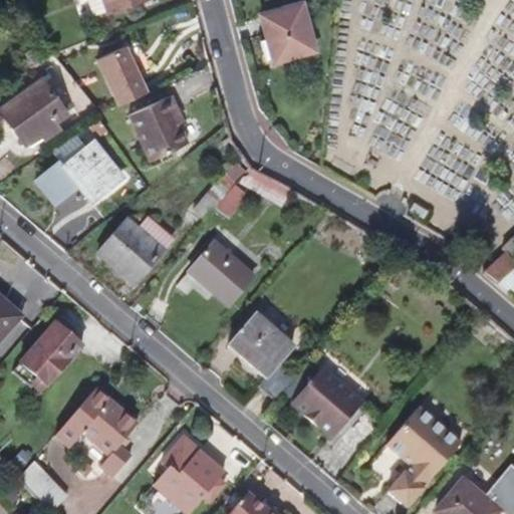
[(140,0),(103,0),(108,11),(140,0)]
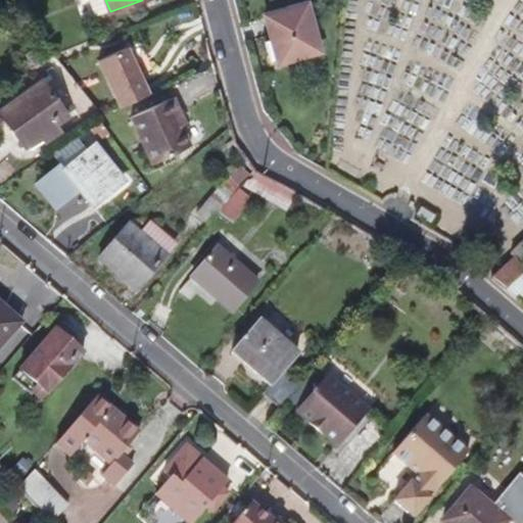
[(307,3),(265,15),(272,40),(265,42),(270,62),(277,60),(278,64),(321,52),(307,3)]
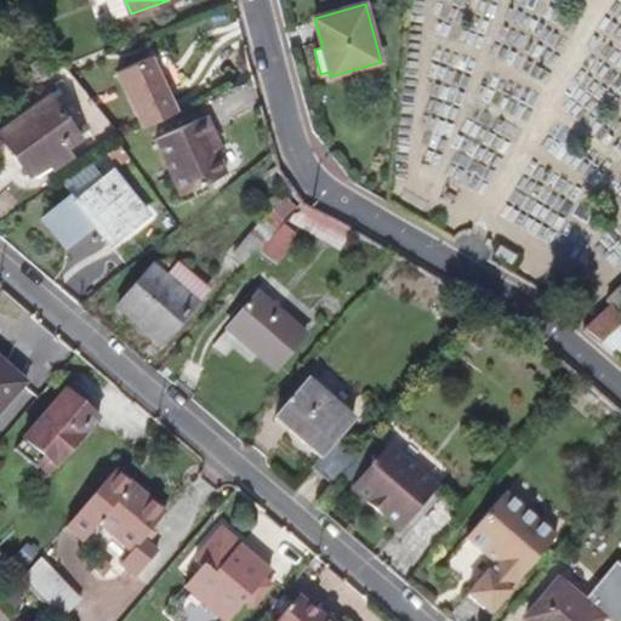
[(117,72),(142,129),(176,113),(151,57),(117,72)]
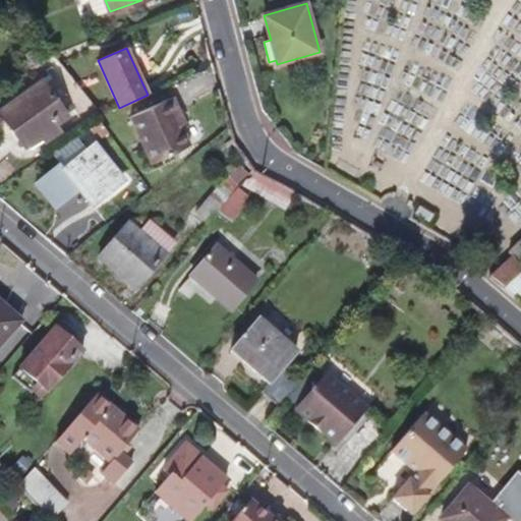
[(32,70),(43,61),(33,50),(25,55),(30,60),(27,65),(22,68),(24,71),(30,68),(32,70)]
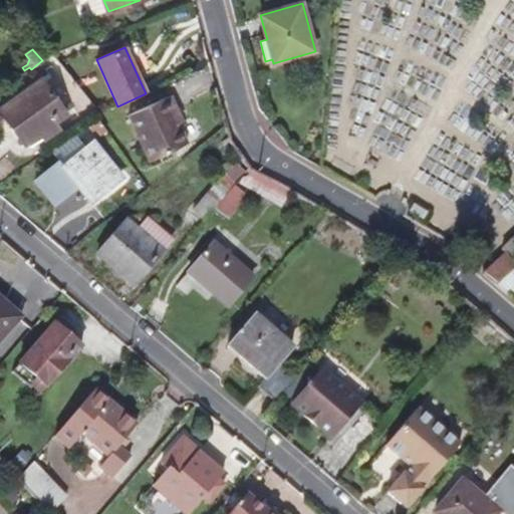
[(40,79),(0,108),(0,111),(24,145),(39,134),(44,140),(59,127),(55,121),(66,114),(40,79)]
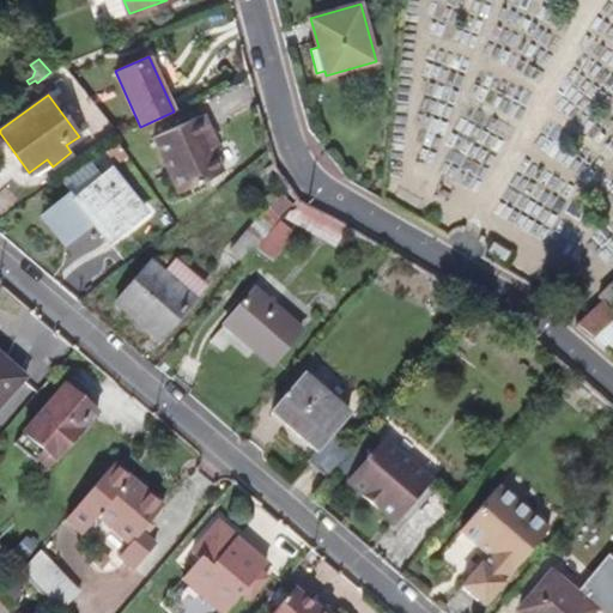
[(218,146),(202,114),(153,138),(178,192),(223,171),(212,149),(218,146)]
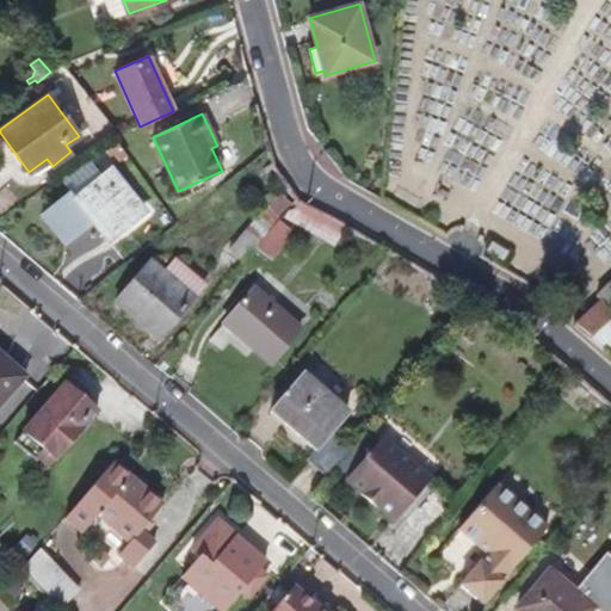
[(60,201),(82,228),(92,220),(109,240),(144,211),(110,168),(97,179),(75,197),(71,192),(60,201)]
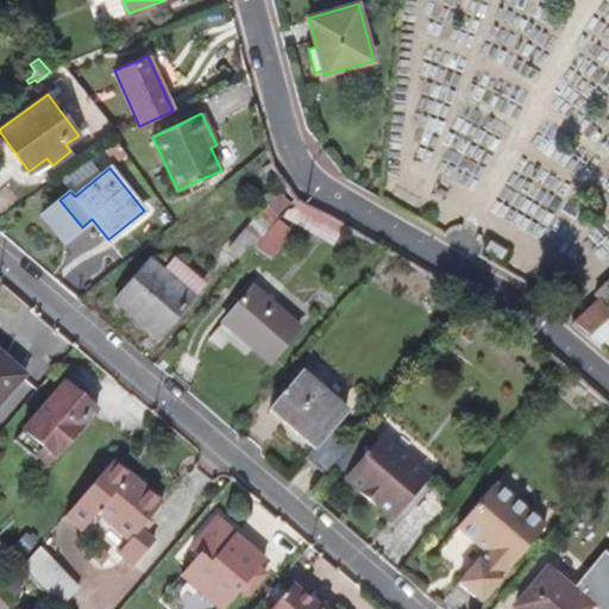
[(289,208),(296,200),(288,188),(281,195),(289,208)]
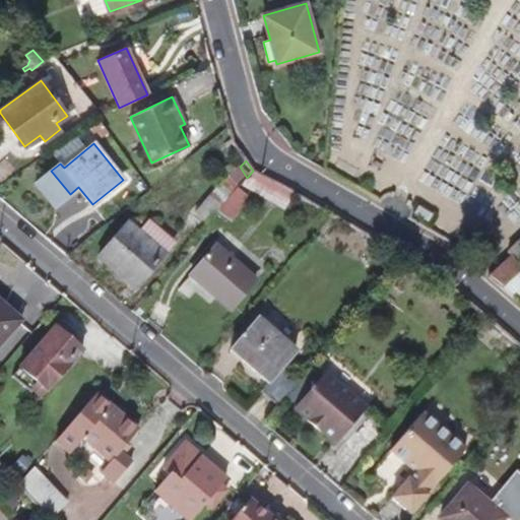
[(247,178),(240,167),(221,184),(215,190),(195,213),(207,223),(218,211),(237,190),(241,185),(247,178)]
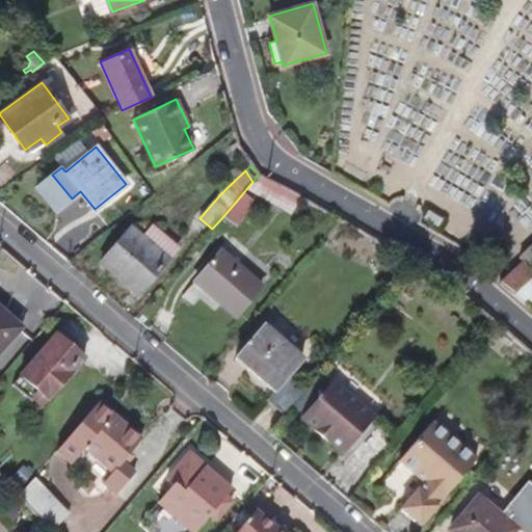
[(253,182),(246,189),(292,214),(301,197),(290,190),(260,176),(259,175),(253,182)]
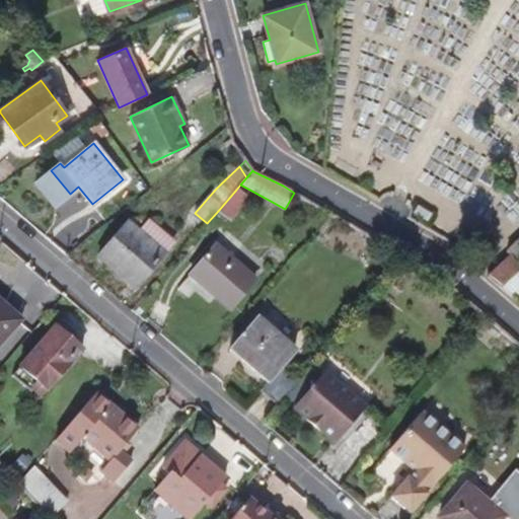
[(247,196),(236,190),(218,211),(231,222),(247,196)]
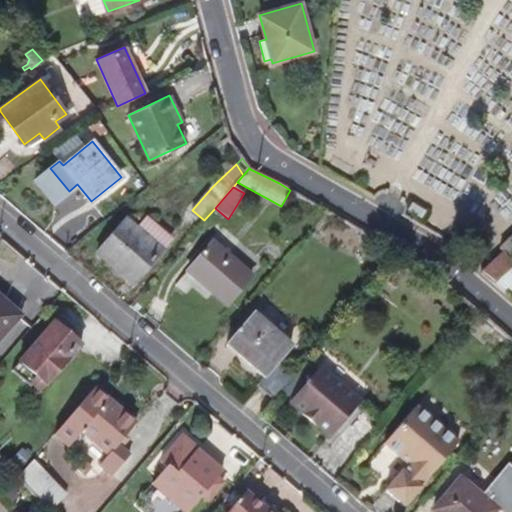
[(421,218),(424,211),(413,204),(409,211),(421,218)]
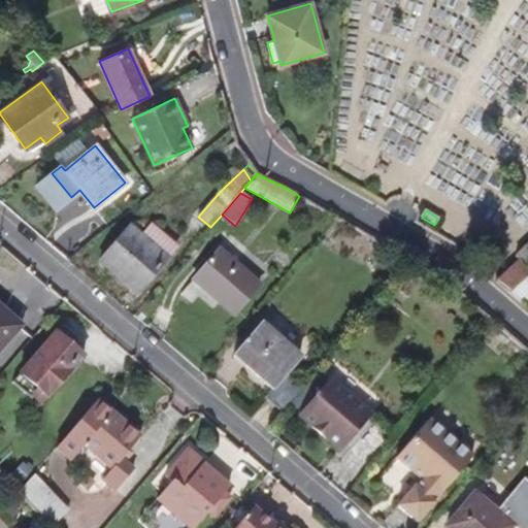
[(100,260),(138,293),(177,248),(153,226),(142,238),(129,226),(100,260)]
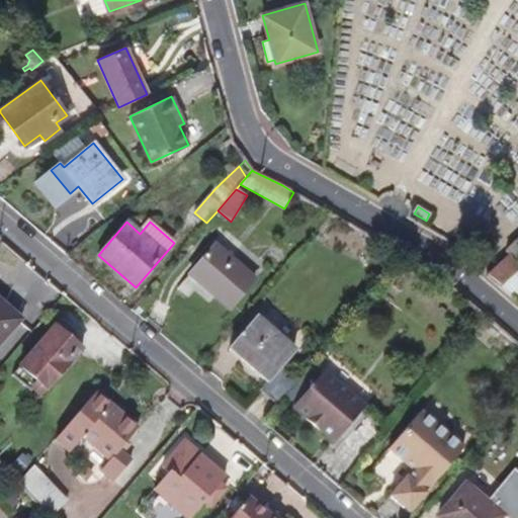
[(517,264),(517,240),(506,252),(509,255),(517,264)]
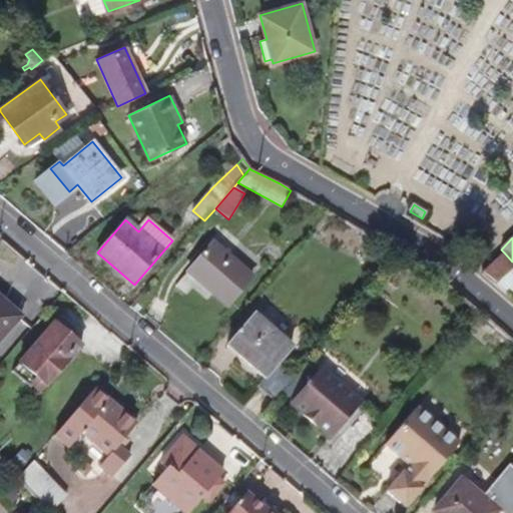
[(211,243),(187,272),(228,306),(251,279),(211,243)]
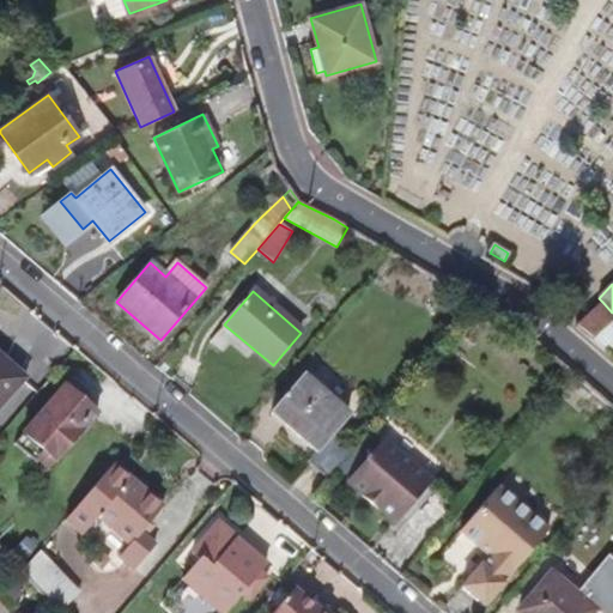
[(595,337),(612,320),(612,313),(602,302),(577,326),(593,340),(595,337)]
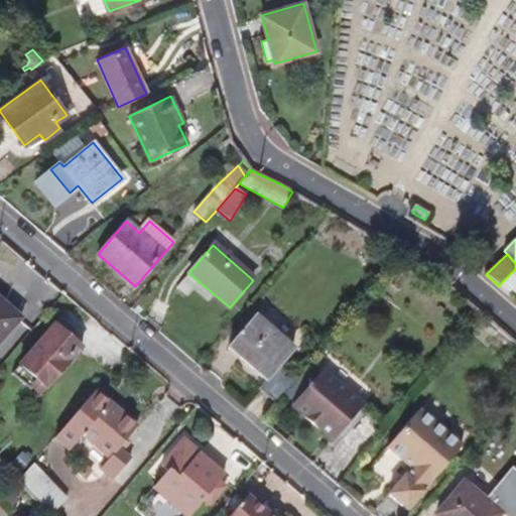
[(515,269),(501,283),(499,286),(510,298),(514,294),(515,291),(515,269)]
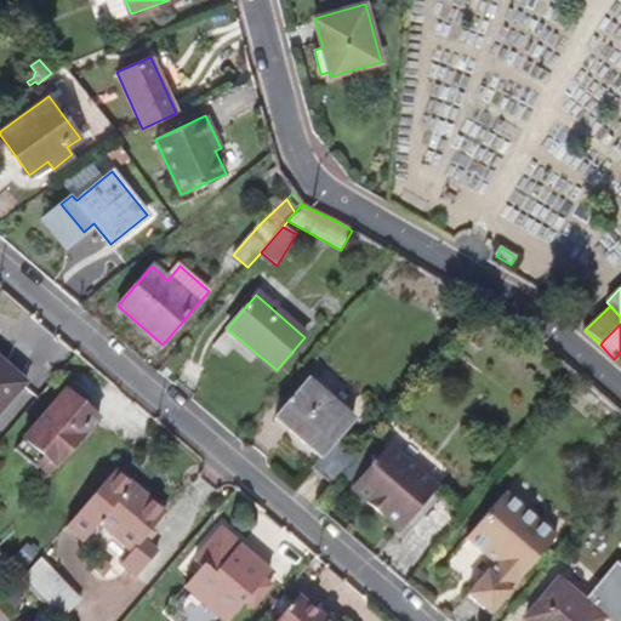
[(0,410),(24,383),(0,362),(0,410)]
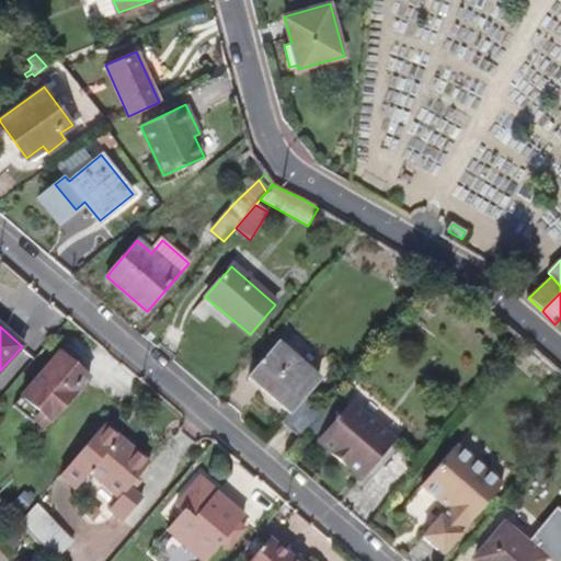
[(282,423),(300,439),(309,430),(323,413),(304,397),(319,380),(277,344),(248,378),(265,393),(289,414),(282,423)]
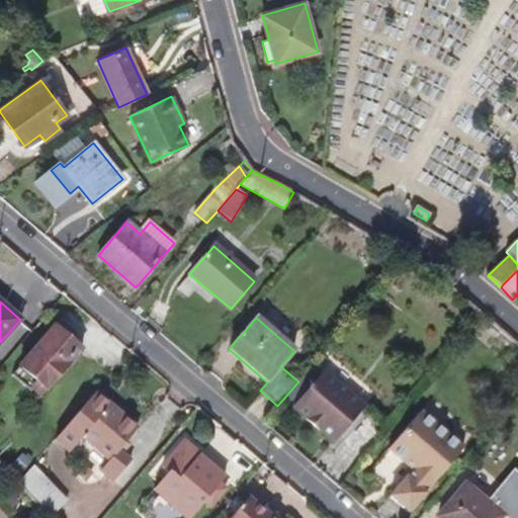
[(59,322),(11,375),(24,386),(32,377),(44,387),(47,391),(82,350),(71,340),(75,335),(59,322)]
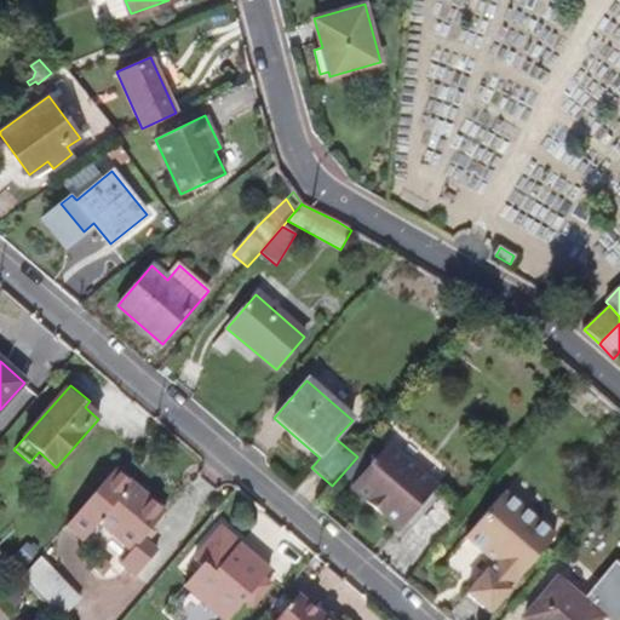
[(382,452),(369,442),(357,457),(342,475),(354,484),(350,488),(400,529),(436,488),(386,446),(382,452)]
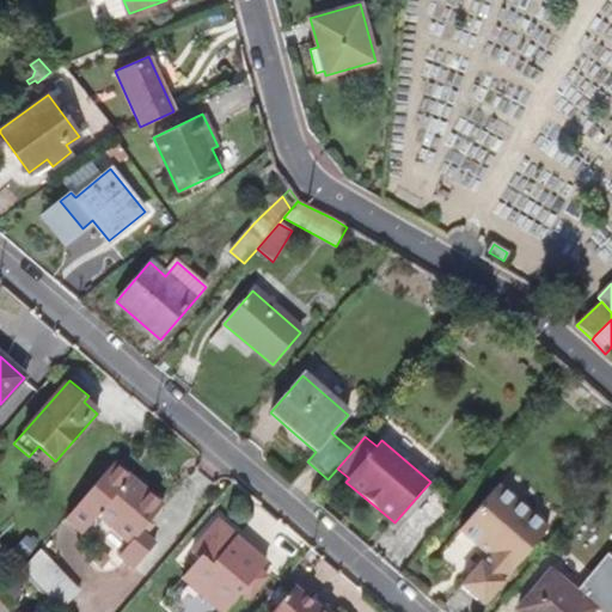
[(38,446),(29,457),(36,464),(42,458),(47,463),(51,458),(38,446)]
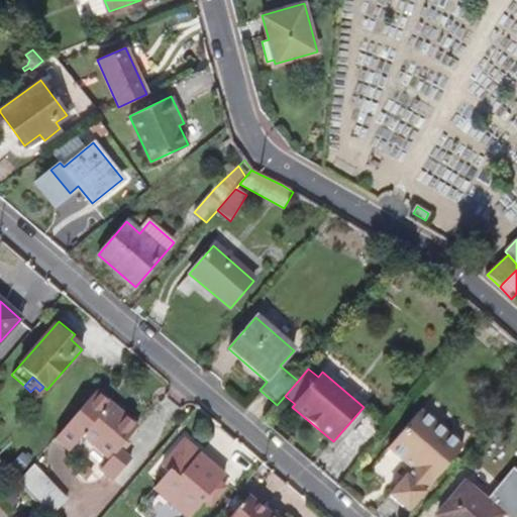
[(137,428),(94,392),(55,439),(69,450),(82,436),(110,458),(100,471),(113,481),(131,461),(119,451),(137,428)]
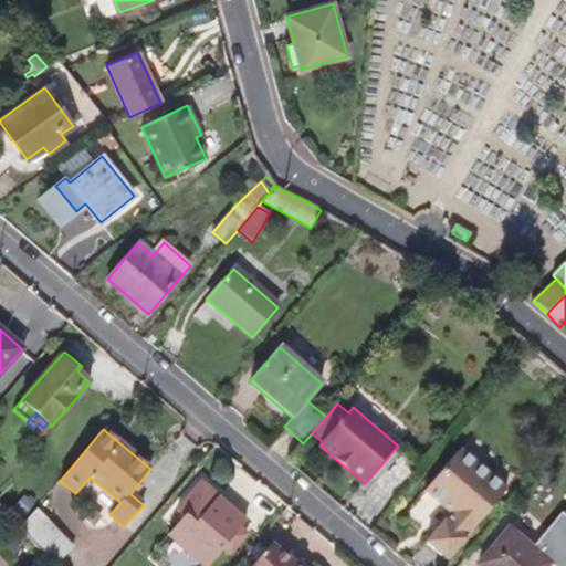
[(460,450),(423,491),(450,513),(426,543),(447,561),(506,489),(460,450)]
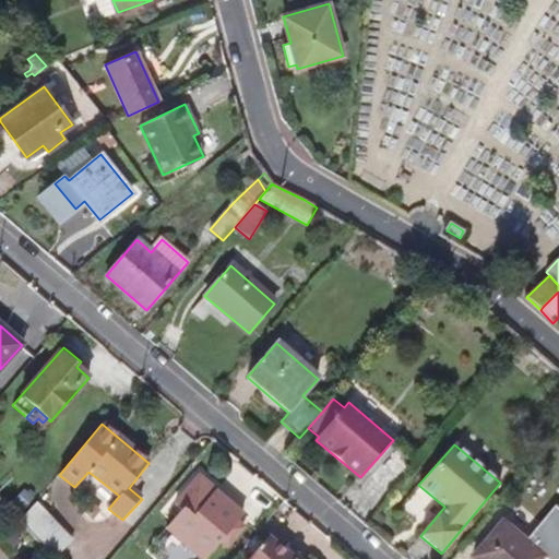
[(24,491),(15,501),(23,509),(33,499),(32,498),(35,495),(30,491),(27,494),(24,491)]
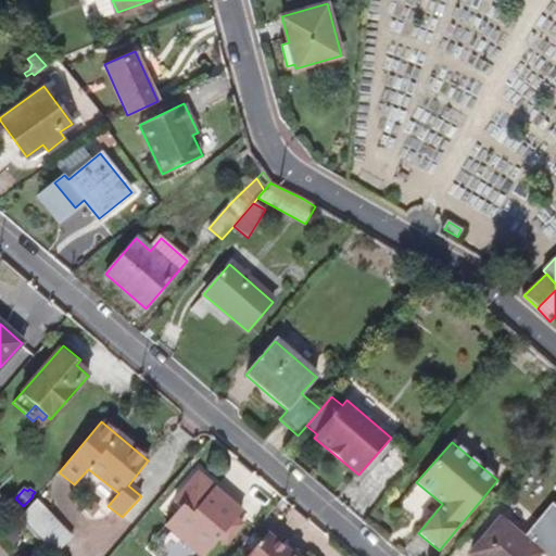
[(165,526),(200,555),(204,555),(241,513),(213,489),(191,515),(181,507),(165,526)]
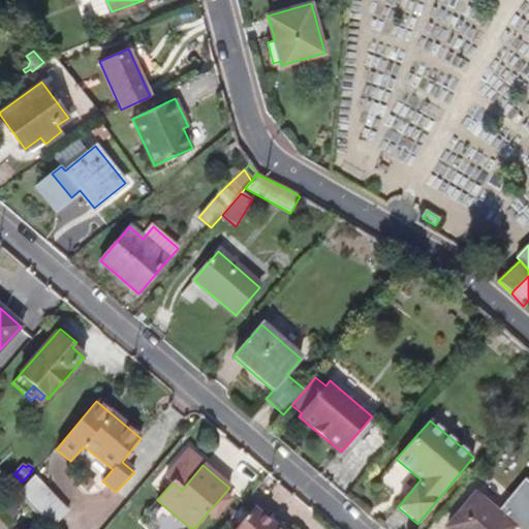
[(14,474),(11,478),(20,485),(22,481),(14,474)]
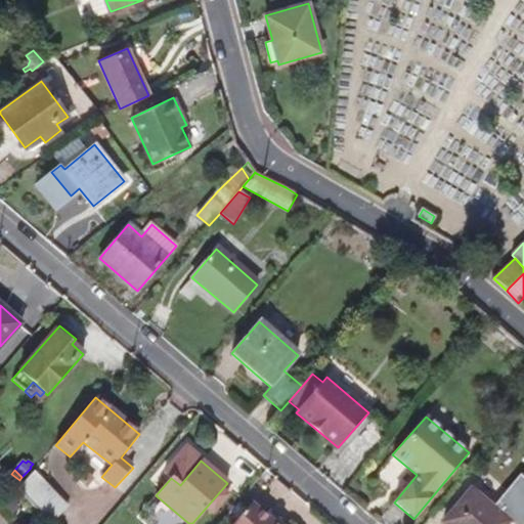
[(47,485),(34,471),(18,487),(52,522),(68,507),(47,485)]
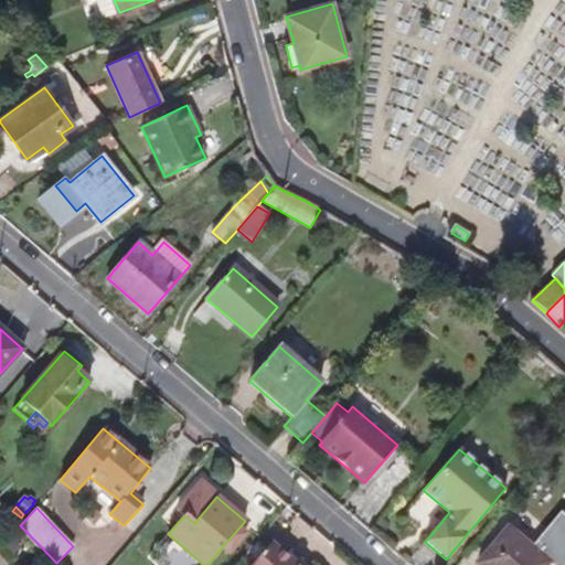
[(545,564),(546,564),(509,532),(480,564),(545,564)]
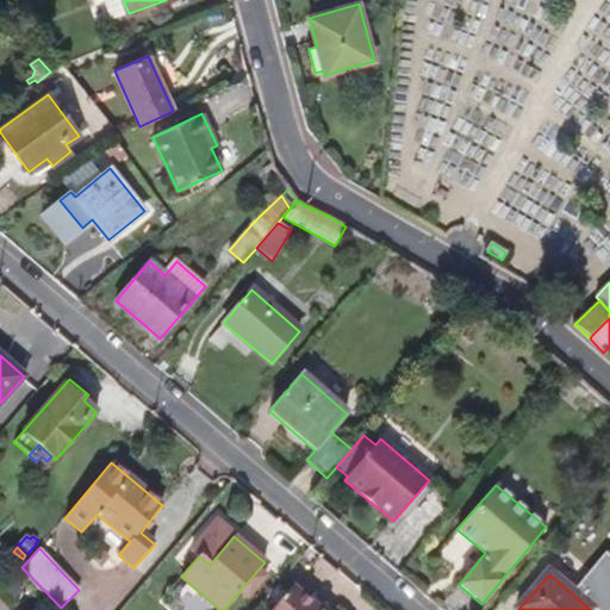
[(8,577),(1,583),(14,597),(22,590),(8,577)]
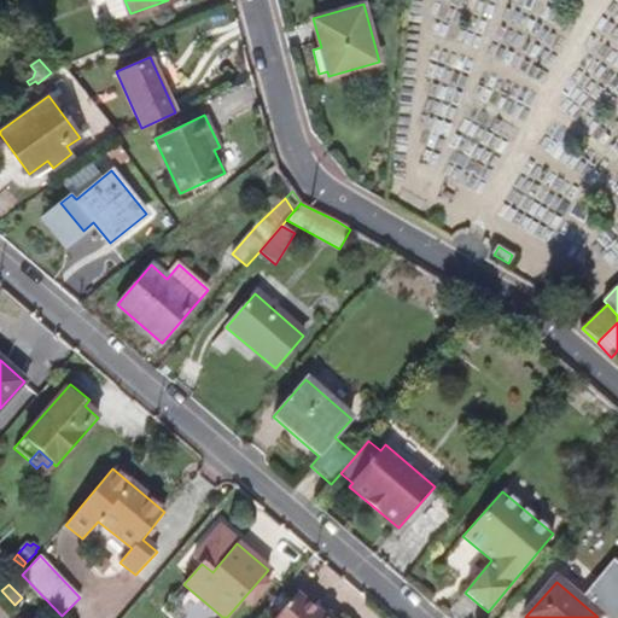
[(322,617),(297,596),(278,617),(322,617)]
